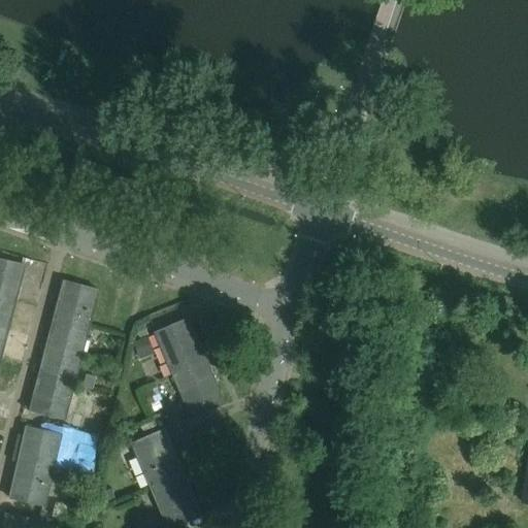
[(0,260),(0,297),(15,301),(24,266),(0,260)]
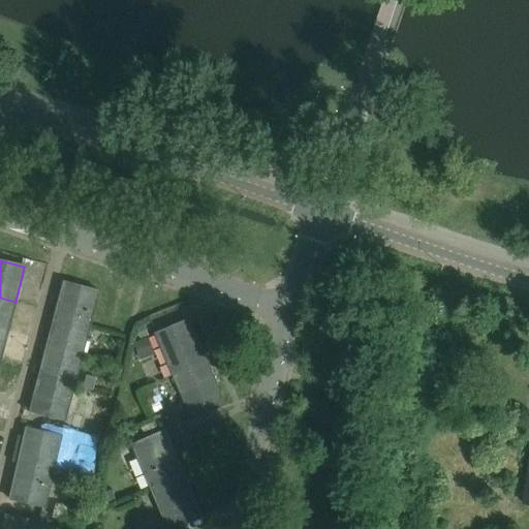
[(63,282),(54,319),(89,329),(98,291),(63,282)]
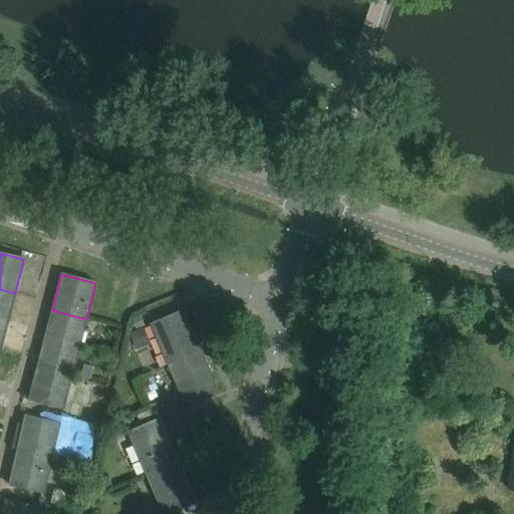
[(15,293),(0,289),(0,319),(7,321),(15,293)]
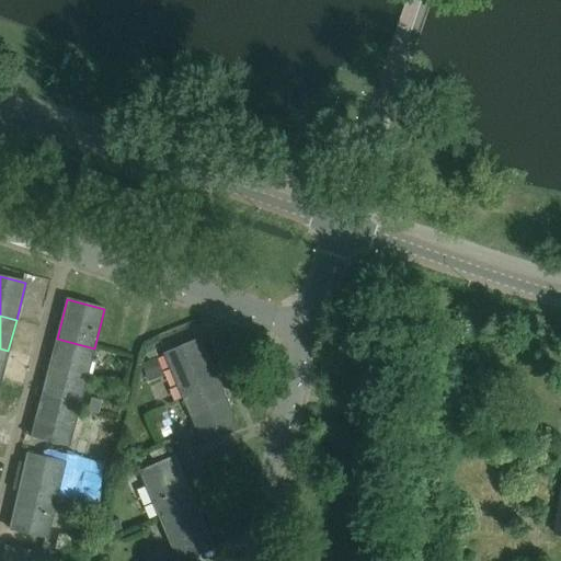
[(94,348),(57,339),(48,370),(86,380),(94,348)]
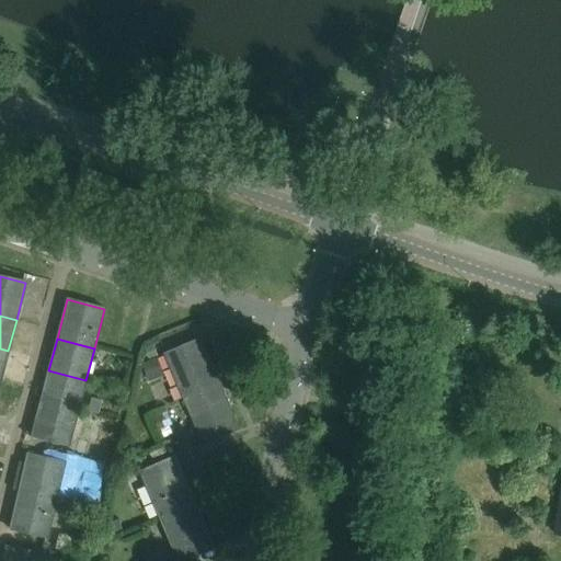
[(167,354),(185,399),(220,384),(202,339),(167,354)]
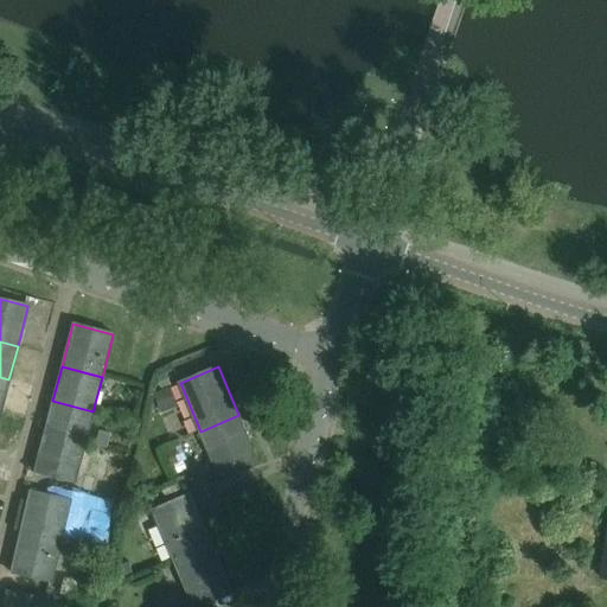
[(93,411),(52,401),(44,434),(84,445),(93,411)]
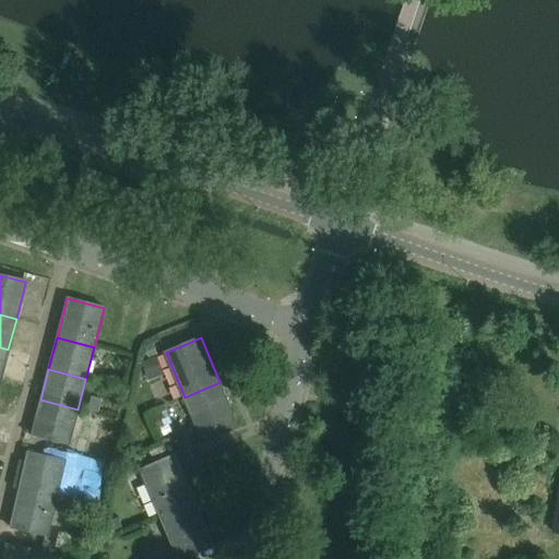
[(219,382),(185,397),(204,442),(239,428),(219,382)]
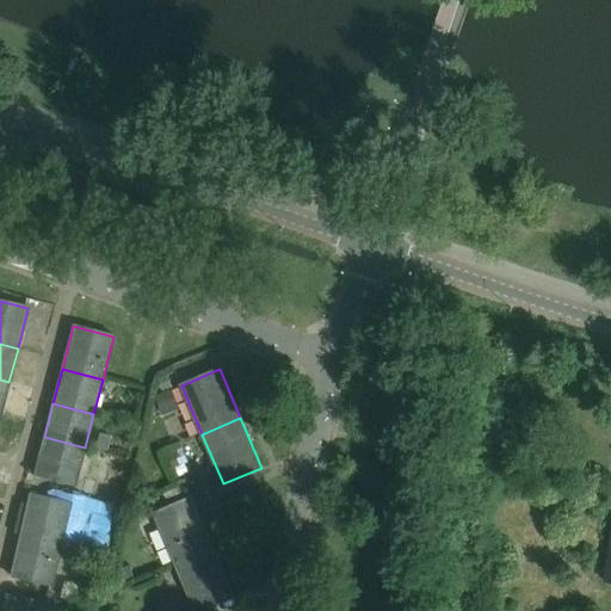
[(116,443),(109,442),(110,437),(100,434),(97,449),(106,451),(113,452),(116,443)]
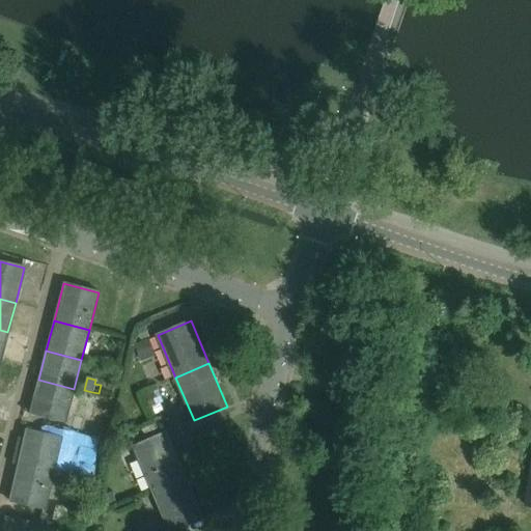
[(64,423),(74,389),(38,380),(29,414),(64,423)]
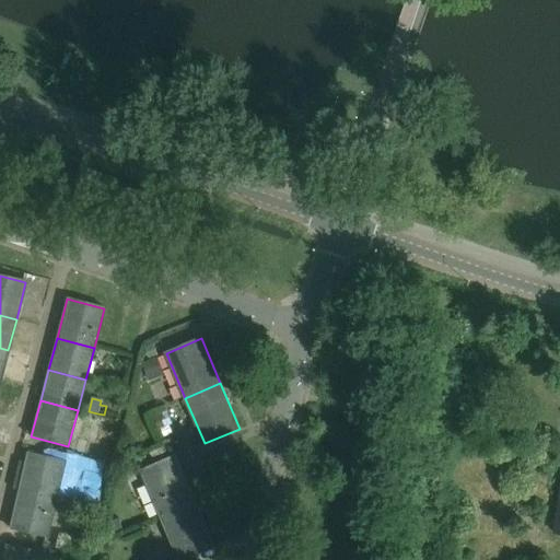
[(27,453),(19,492),(55,502),(65,462),(27,453)]
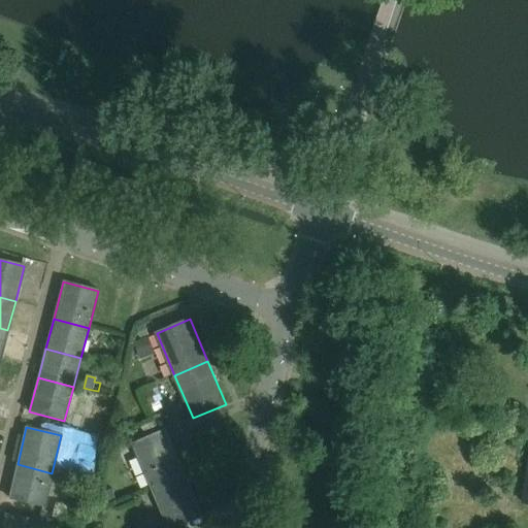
[(184,471),(166,429),(133,443),(152,486),(184,471)]
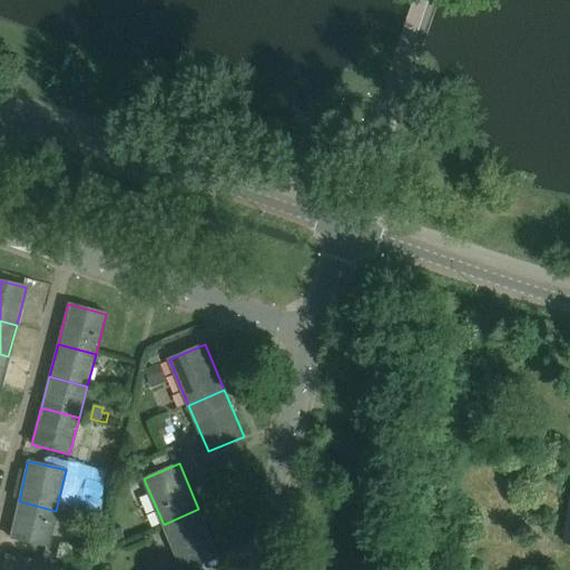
[(56,511),(19,501),(10,539),(48,547),(56,511)]
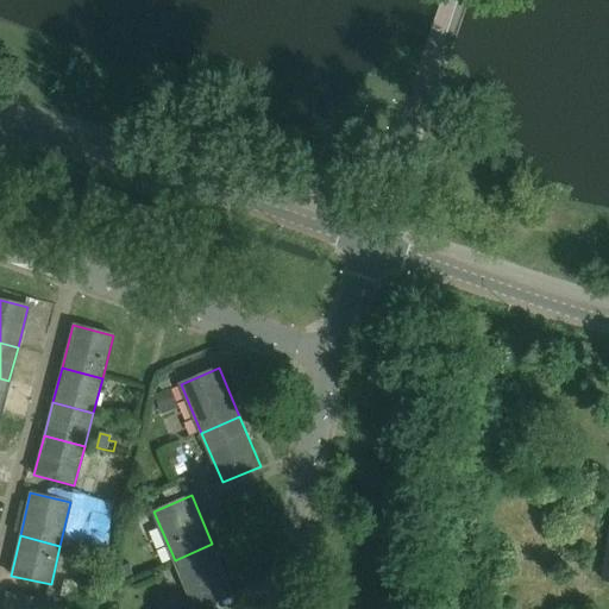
[(212,544),(175,560),(195,608),(198,608),(233,594),(212,544)]
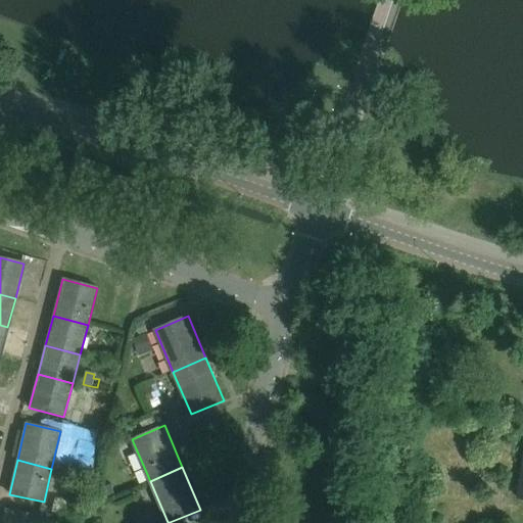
[(110,482),(97,487),(101,497),(114,491),(110,482)]
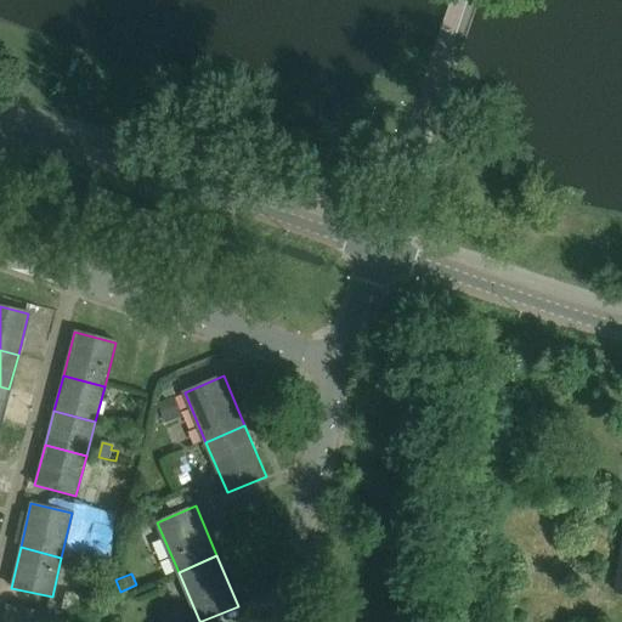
[(6,606),(3,621),(46,621),(47,615),(6,606)]
